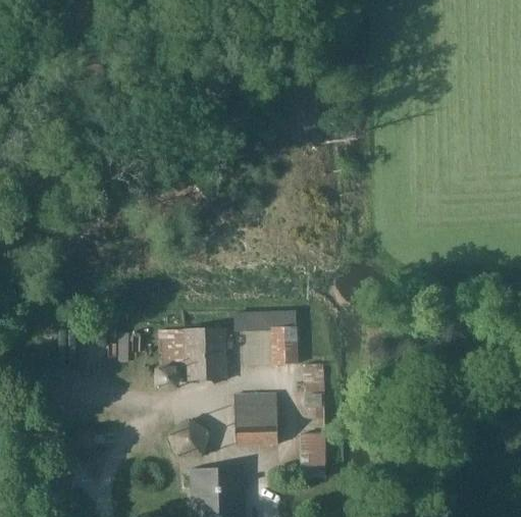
[(247,363),(298,362),(296,309),(245,311),(247,363)]
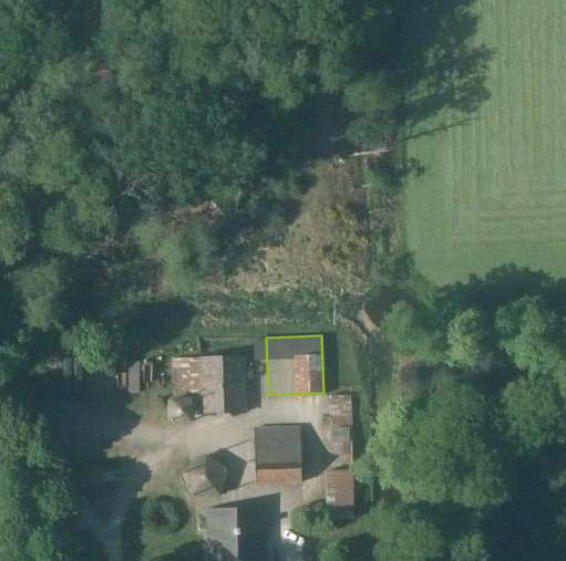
[(245,411),(244,355),(172,357),(173,396),(201,395),(201,413),(245,411)]
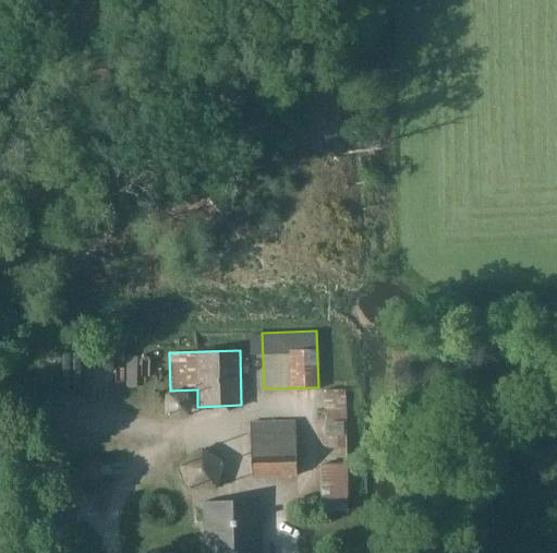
[(325,417),(348,416),(346,385),(325,387),(325,417)]
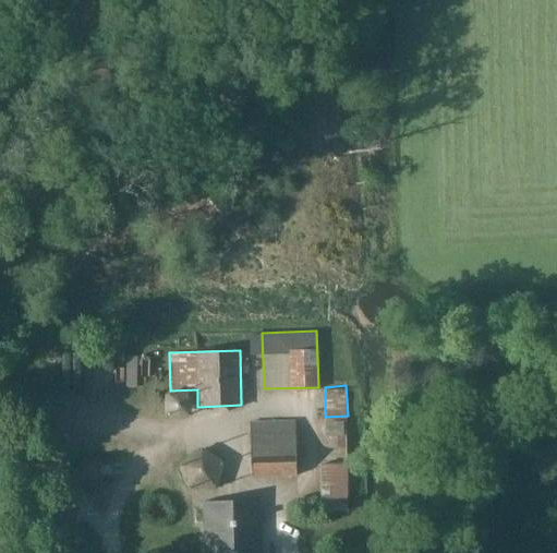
[(195,393),(172,393),(172,415),(195,413),(195,393)]
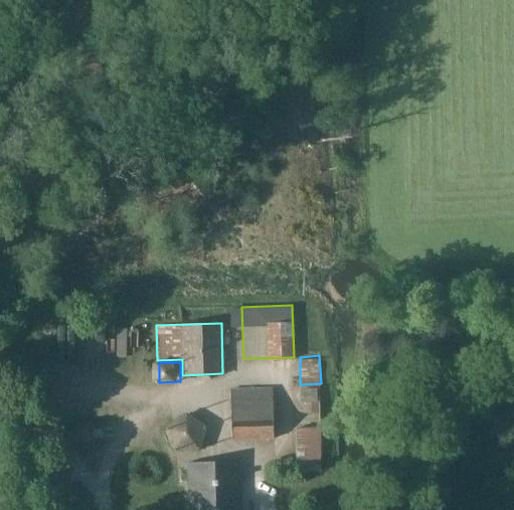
[(232,438),(274,437),(272,385),(230,386),(232,438)]
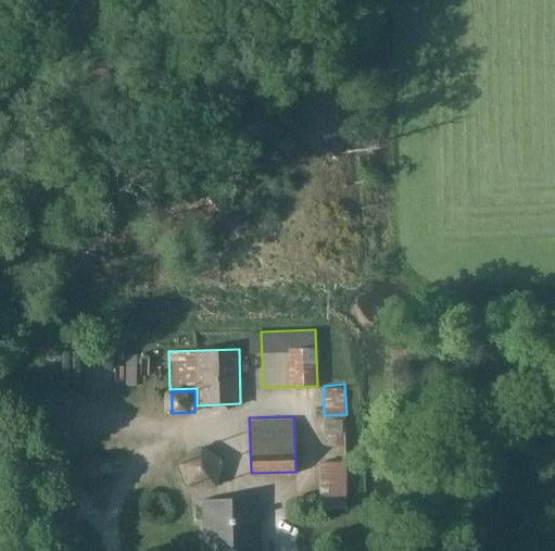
[(199,442),(179,458),(189,485),(216,481),(223,460),(203,442),(199,442)]
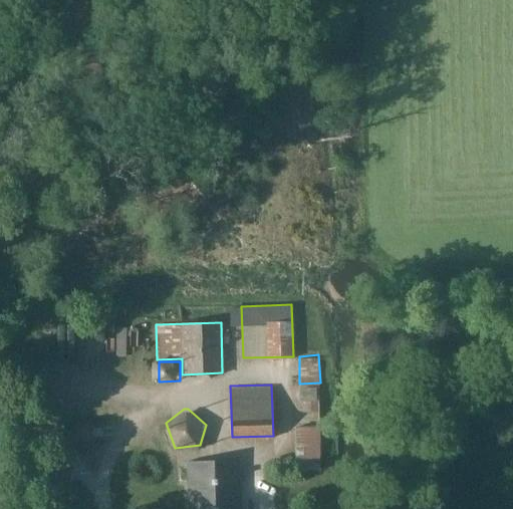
[(296,468),(319,467),(317,426),(294,427),(296,468)]
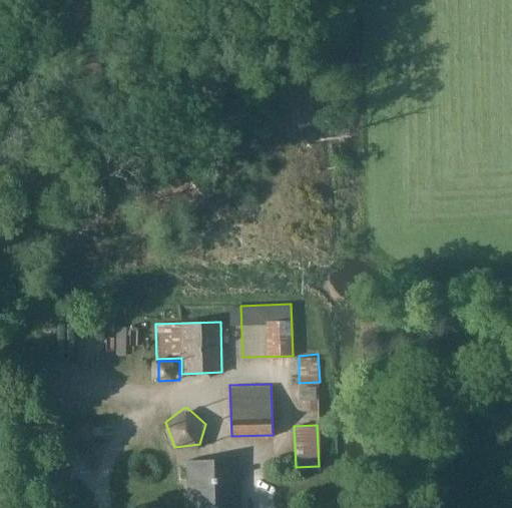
[(240,507),(239,459),(185,460),(185,465),(189,464),(189,507),(240,507)]
